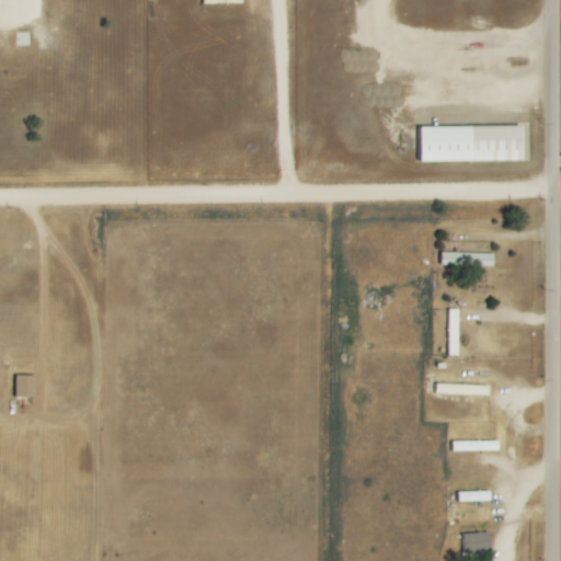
[(524,161),(524,126),(416,128),(416,163),(524,161)]
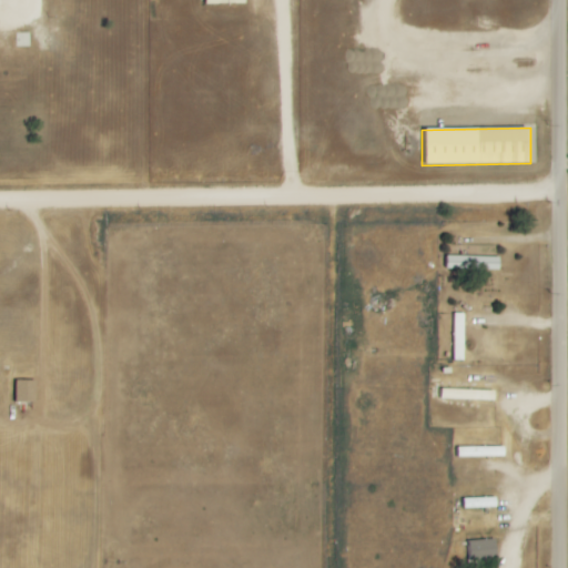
[(500,257),(447,256),(447,270),(500,271),(500,257)]
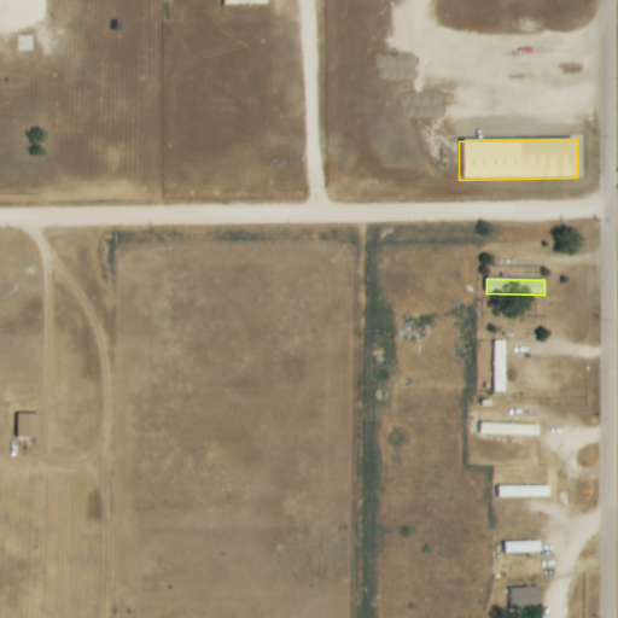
[(506,342),(493,342),(491,392),(505,392),(506,342)]
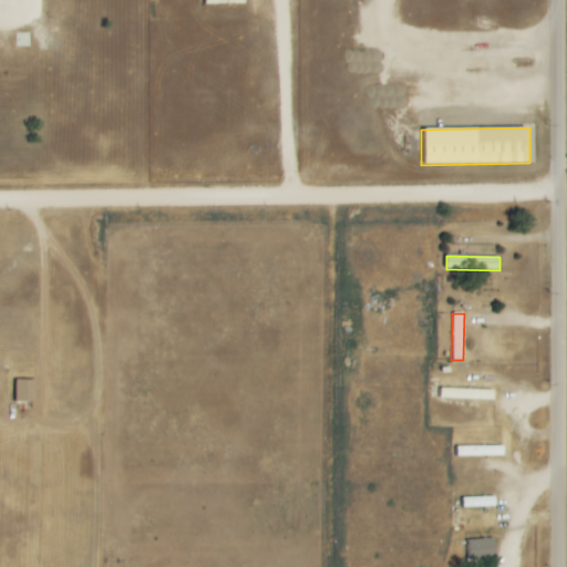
[(37,380),(17,380),(16,401),(35,401),(37,380)]
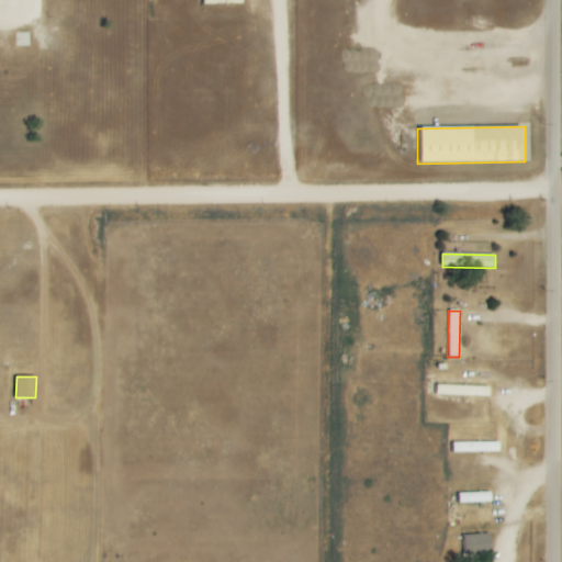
[(490,396),(491,386),(435,385),(434,395),(490,396)]
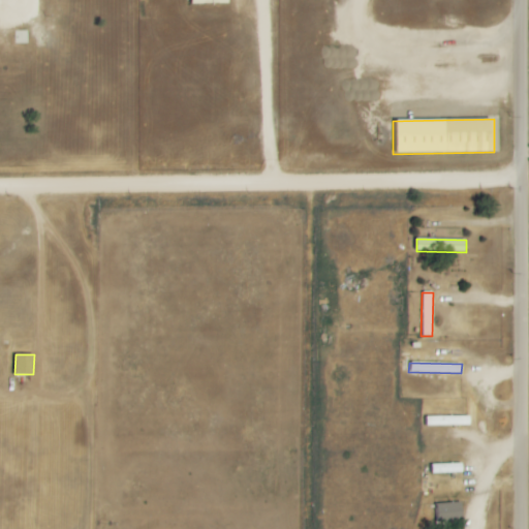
[(426,426),(471,427),(471,417),(426,416),(426,426)]
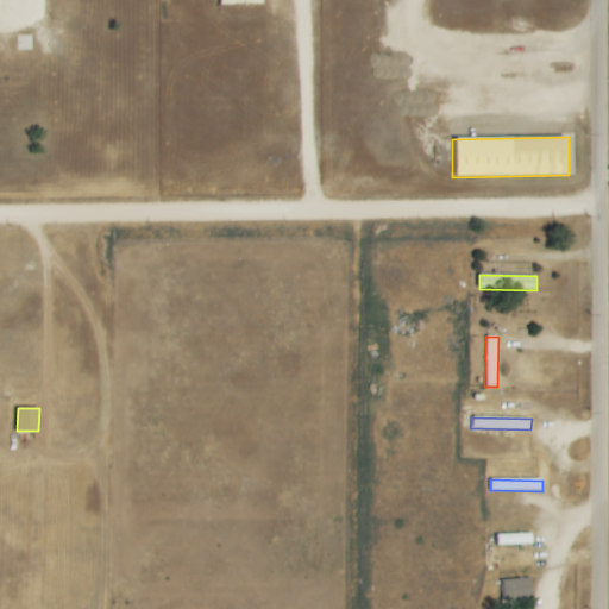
[(495,535),(496,546),(531,544),(531,534),(495,535)]
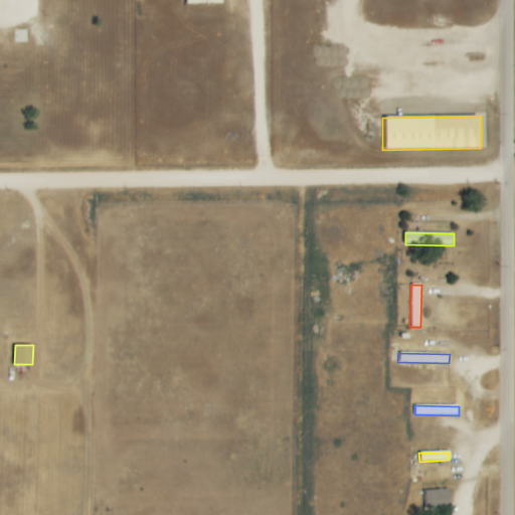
[(451,489),(425,490),(426,508),(452,507),(451,489)]
